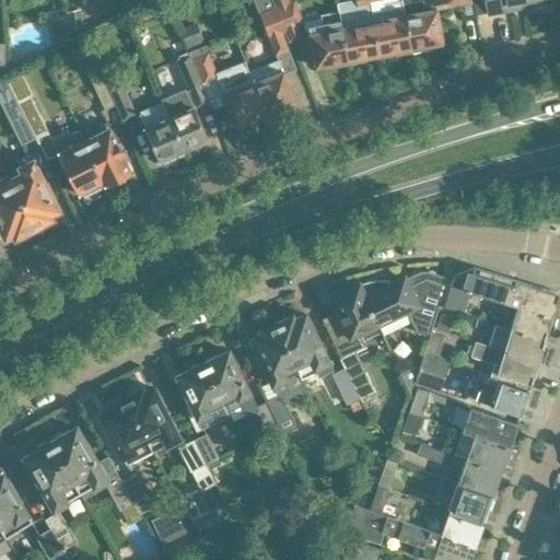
[(270,0),(254,0),(259,12),(260,11),(277,54),(279,59),(249,71),(253,81),(267,119),(282,113),(281,109),(295,104),(284,74),(296,70),(289,49),(270,0)]
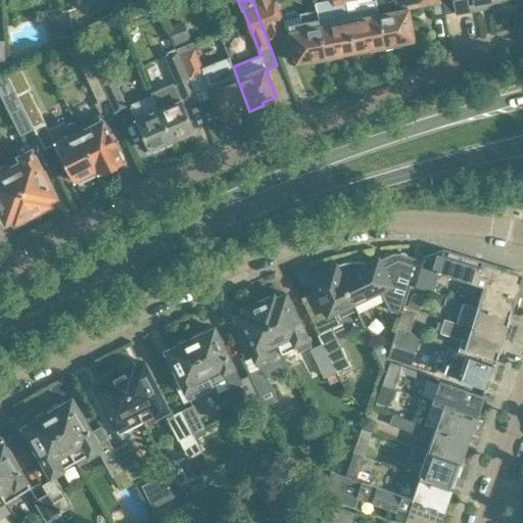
[(268,0),(255,0),(268,29),(272,39),(282,35),(278,25),(283,22),(275,4),(270,5),(268,0)]
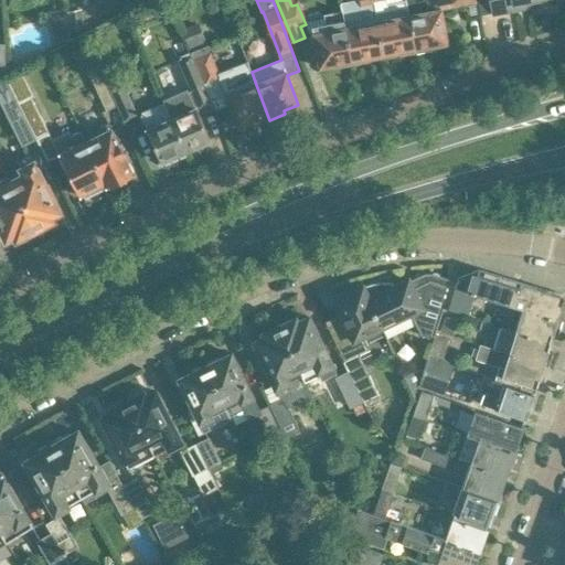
[(376,19),(377,19),(375,8),(388,4),(387,0),(350,0),(340,2),(342,10),(341,10),(352,65),(368,63),(368,59),(383,56),(376,19)]
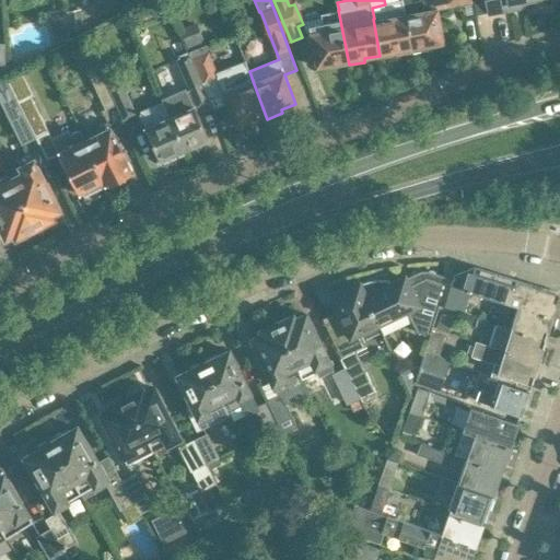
[(435,9),(474,1),(474,0),(401,0),(403,2),(405,13),(404,13),(411,53),(429,49),(428,46),(443,43),(435,9)]
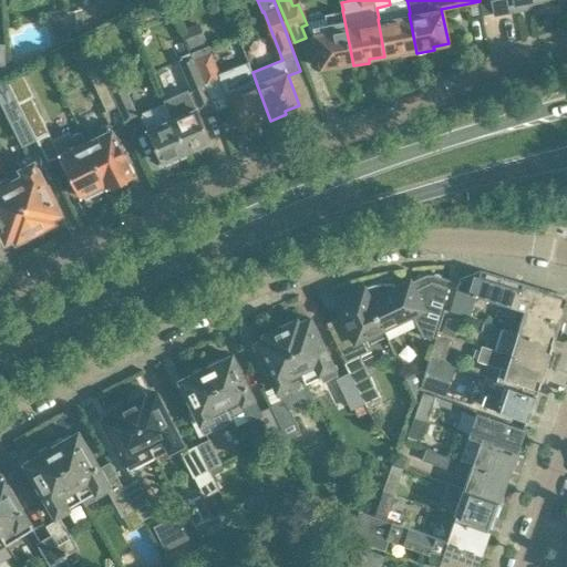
[(539,0),(491,0),(494,12),(495,16),(517,11),(516,4),(539,0)]
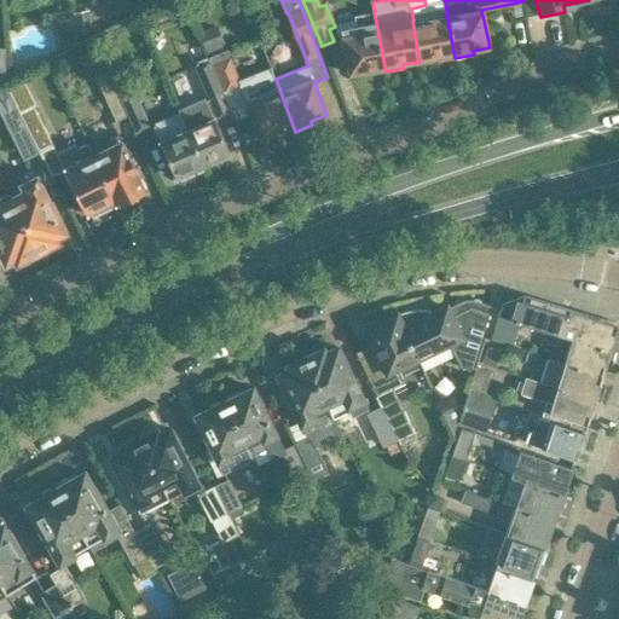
[(426,5),(411,9),(414,21),(412,21),(420,62),(437,58),(438,62),(455,58),(446,15),(447,15),(445,3),(426,5)]
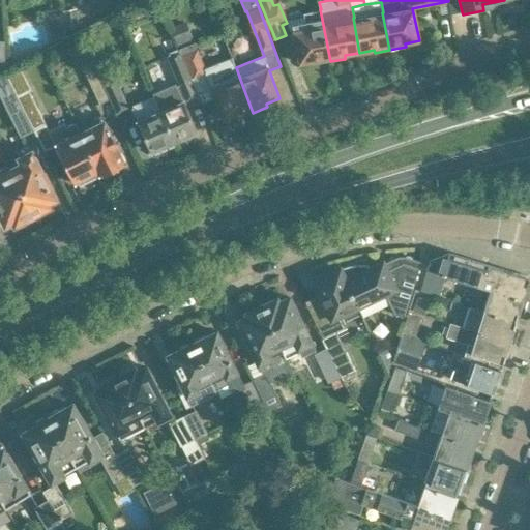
[(76,5),(63,8),(66,25),(79,22),(76,5)]
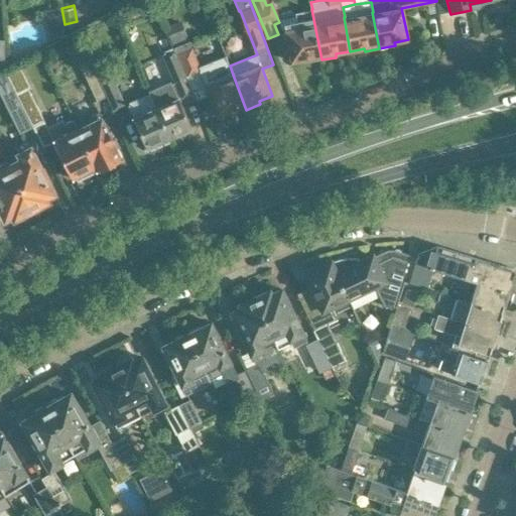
[(321,59),(311,9),(295,13),(299,28),(285,31),(291,62),(305,59),(306,62),(321,59)]
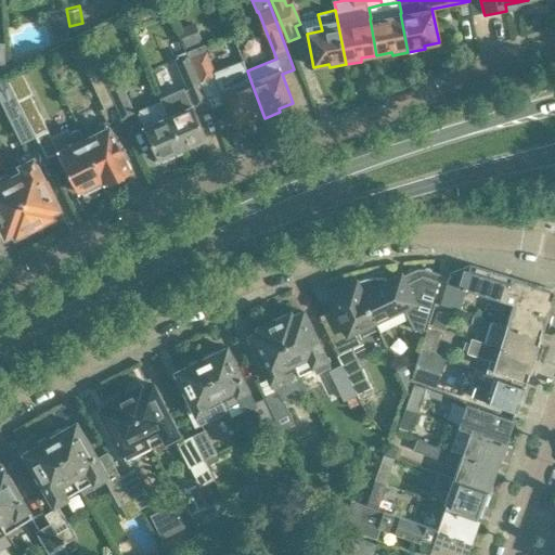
[(195,23),(178,30),(186,51),(204,44),(205,43),(195,23)]
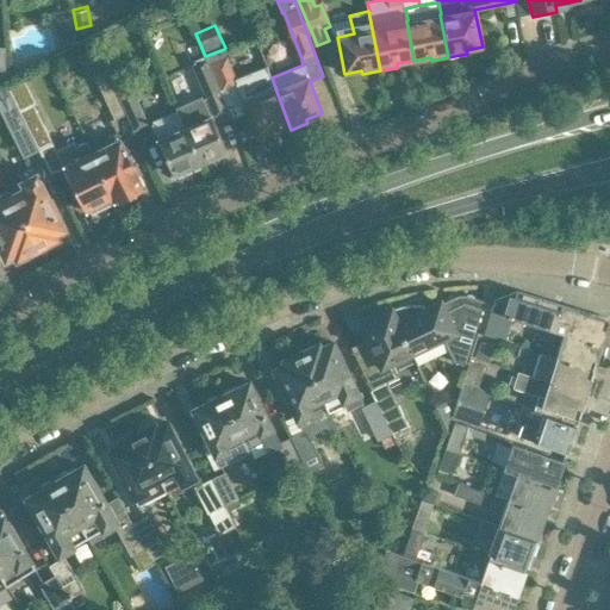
[(224,49),(205,56),(205,57),(221,94),(222,93),(225,101),(234,119),(247,113),(256,139),(273,132),(274,137),(291,130),(275,88),(272,78),(267,67),(237,79),(228,56),(224,49)]
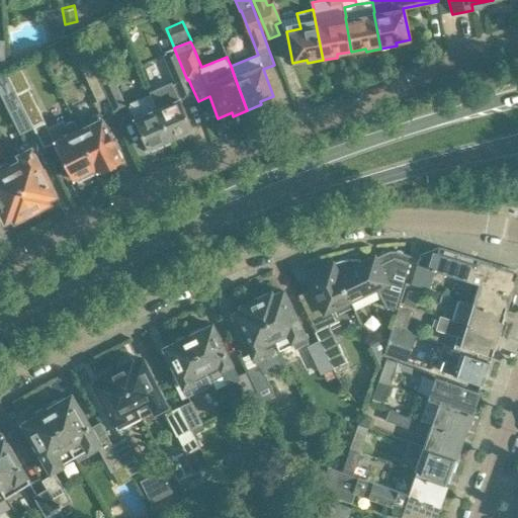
[(174,49),(163,55),(176,84),(187,80),(174,49)]
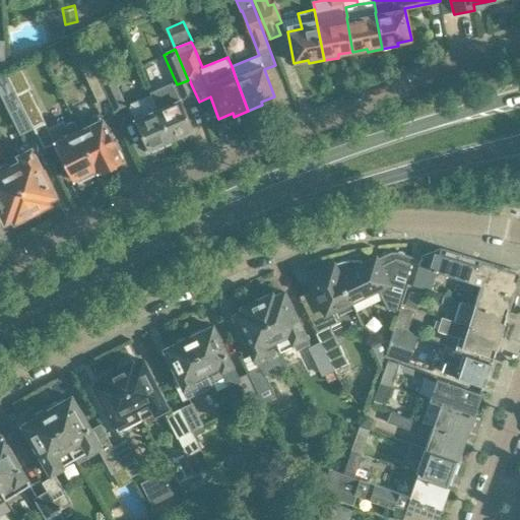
[(117,79),(126,73),(117,61),(108,68),(117,79)]
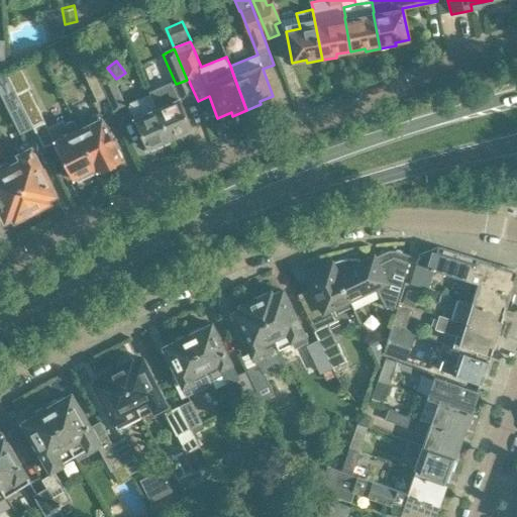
[(93,63),(92,64),(83,68),(97,100),(107,96),(100,80),(101,80),(93,63)]
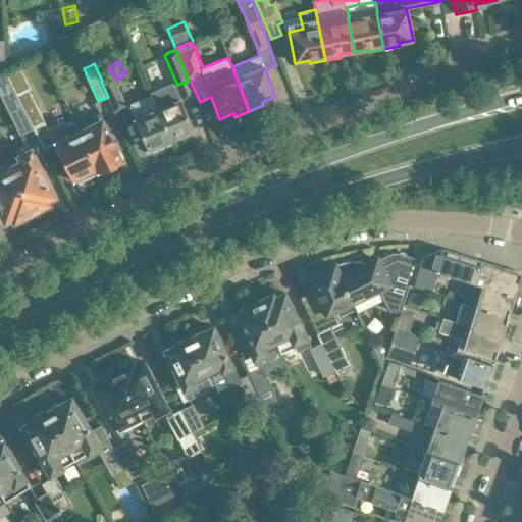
[(0,93),(20,135),(33,128),(16,95),(17,94),(6,72),(0,74),(0,93)]
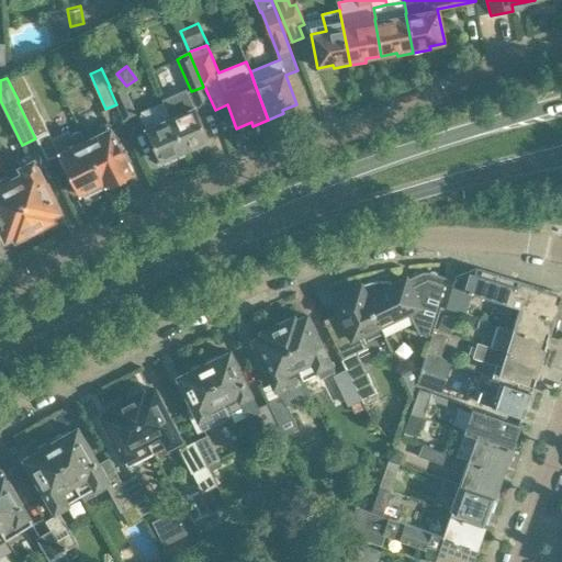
[(122,81),(110,87),(109,87),(116,104),(124,120),(136,113),(122,81)]
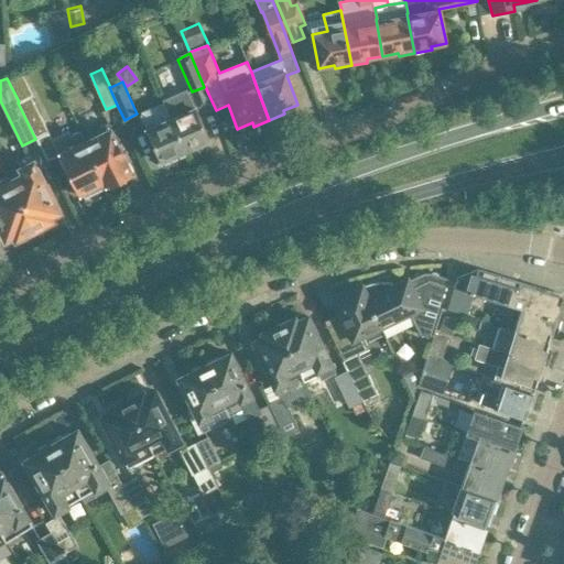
[(188,91),(164,102),(186,153),(199,148),(199,144),(209,141),(188,91)]
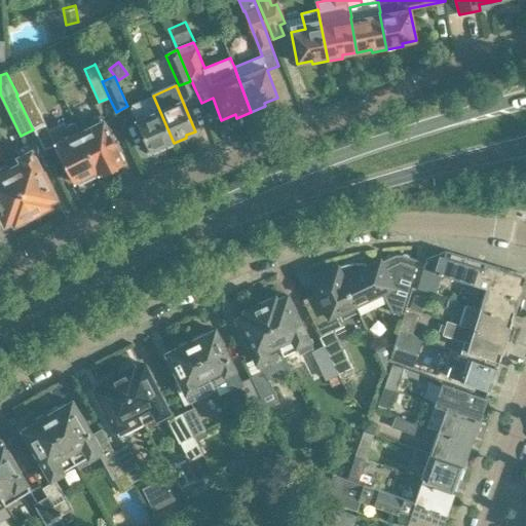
[(17,95),(16,96),(33,129),(34,129),(44,151),(55,146),(57,148),(54,148),(60,160),(62,159),(73,182),(76,181),(79,182),(87,178),(88,175),(97,171),(99,175),(101,174),(80,132),(79,129),(75,121),(66,126),(64,123),(49,130),(45,122),(44,122),(27,91),(17,95)]
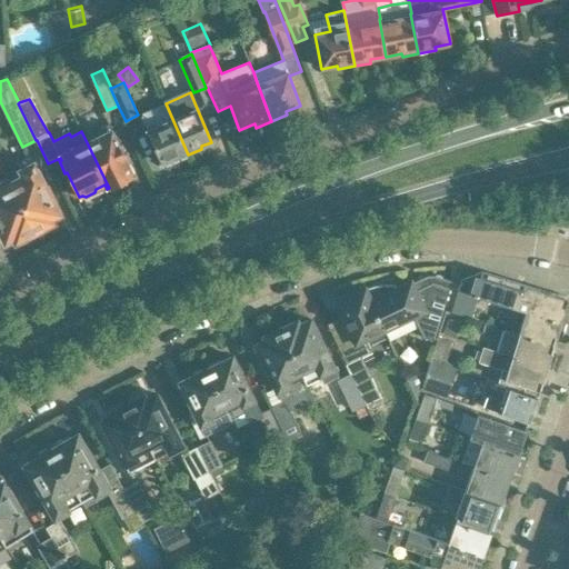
[(188,155),(166,103),(140,115),(161,163),(171,159),(171,161),(188,155)]
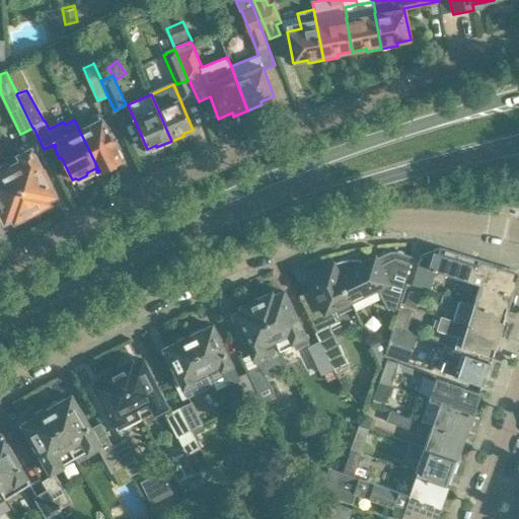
[(91,122),(78,128),(79,130),(99,171),(123,160),(99,112),(89,118),(91,122)]
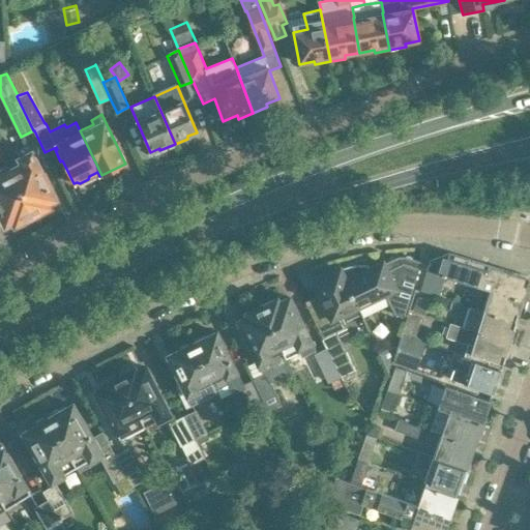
[(46,203),(54,199),(26,144),(15,150),(21,162),(8,168),(32,214),(48,206),(46,203)]
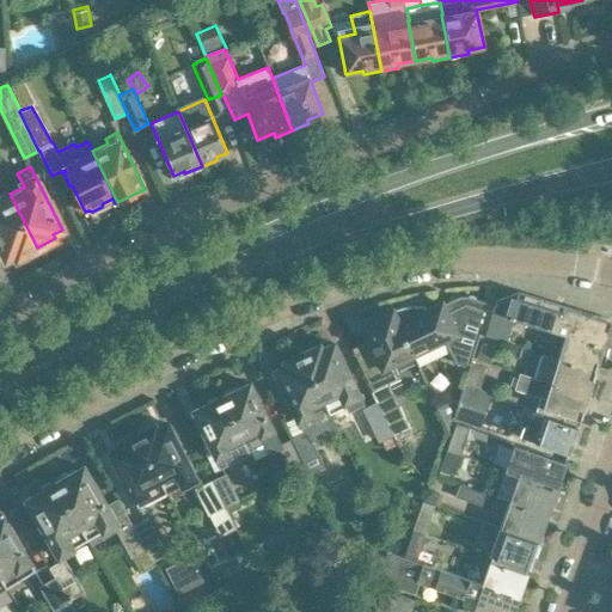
[(0,244),(7,258),(16,254),(18,257),(37,248),(10,194),(0,199),(0,244)]
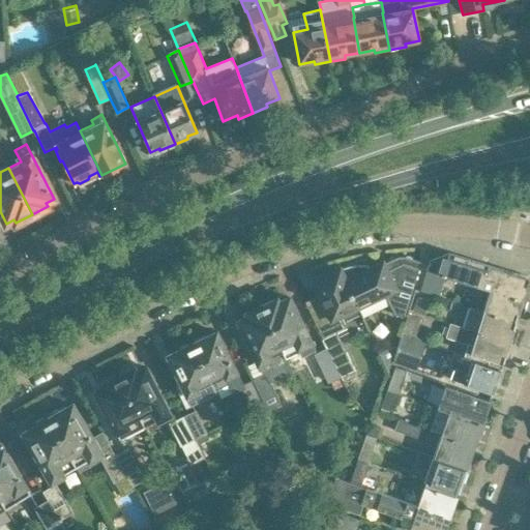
[(0,223),(0,247),(1,248),(16,235),(2,222),(0,223)]
